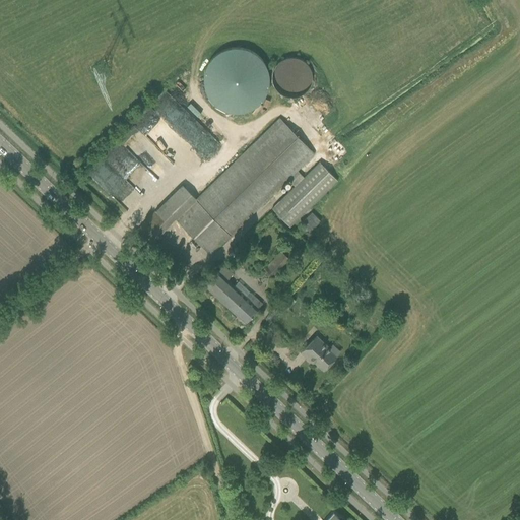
[(203,79),(204,86),(207,94),(212,101),(218,106),(226,110),(234,111),(242,111),(250,109),(257,105),(263,99),(267,91),(269,83),(269,74),(268,66),(264,59),(258,53),(251,49),(243,46),(236,45),(229,46),(221,49),(215,53),(210,58),(206,65),(204,72),(203,79)]
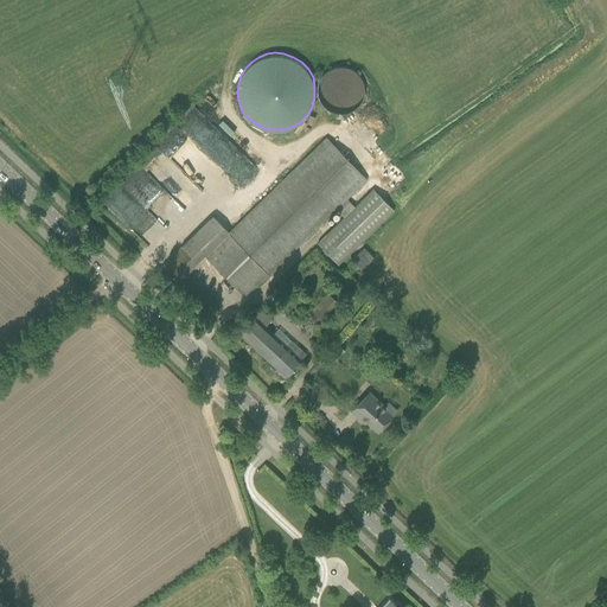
[(319,96),(321,102),(327,108),(334,112),(343,113),(350,112),(357,107),(362,101),(365,94),(365,87),(363,80),(359,74),(355,69),(347,66),(340,65),(333,66),(327,70),(321,76),(319,82),(318,89),(319,96)]
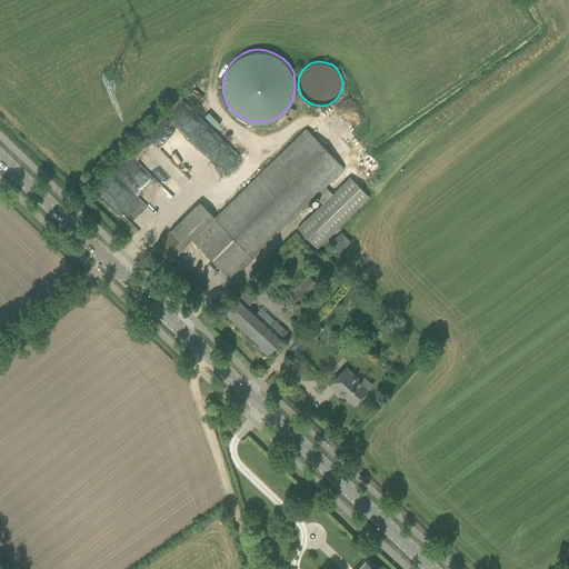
[(212,218),(191,239),(230,279),(238,271),(317,198),(322,203),(331,195),(323,187),(342,169),(306,130),(212,218)]
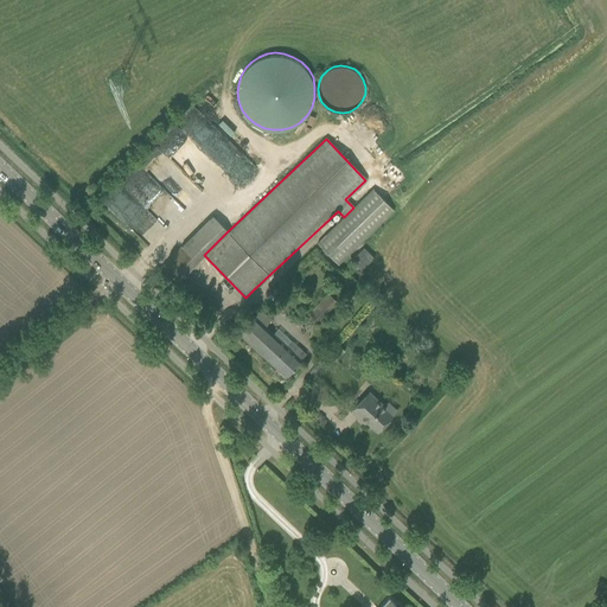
[(144,168),(126,186),(146,205),(164,186),(144,168)]
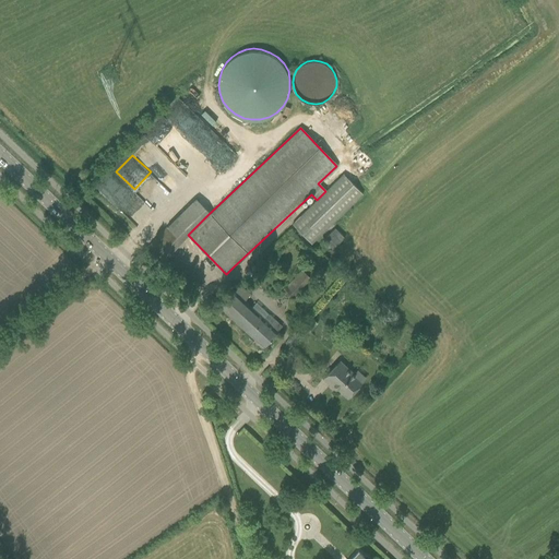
[(325,191),(317,200),(292,224),(311,244),(363,195),(343,175),(325,191)]
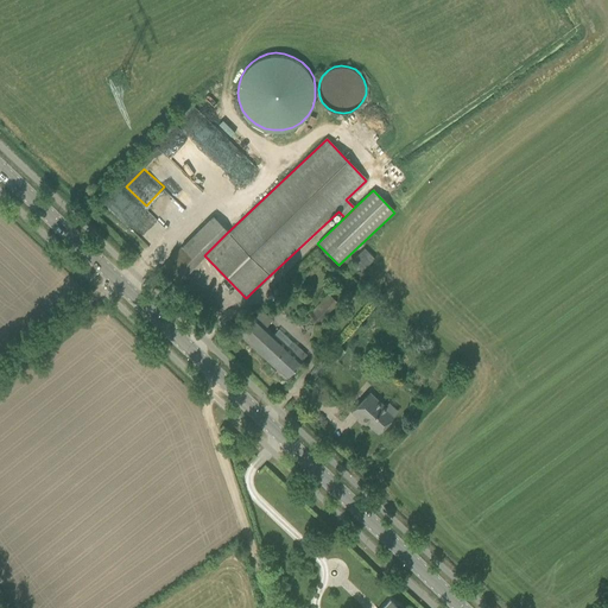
[(168,259),(159,266),(176,283),(197,261),(182,245),(168,259)]
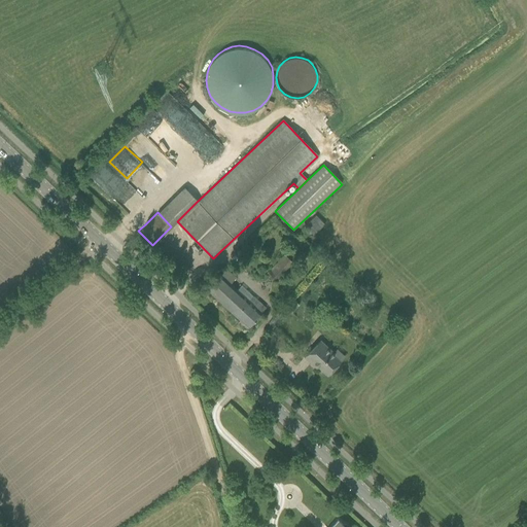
[(305,226),(313,236),(324,224),(316,215),(305,226)]
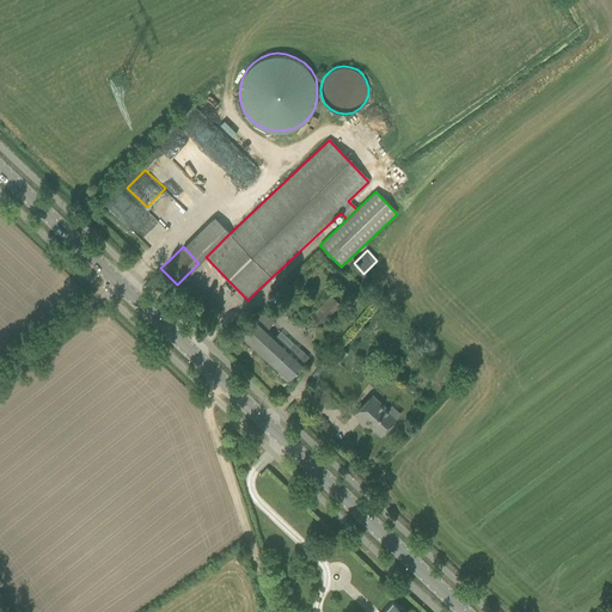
[(330,295),(310,319),(317,325),(319,328),(340,305),(330,295)]
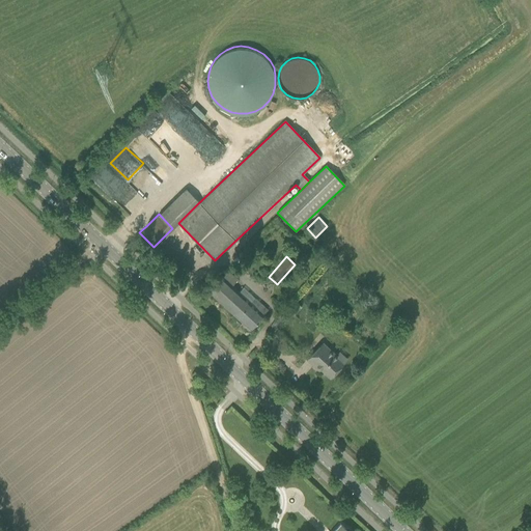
[(222,277),(208,291),(250,330),(263,315),(268,310),(259,304),(255,308),(232,286),(236,281),(227,272),(222,277)]
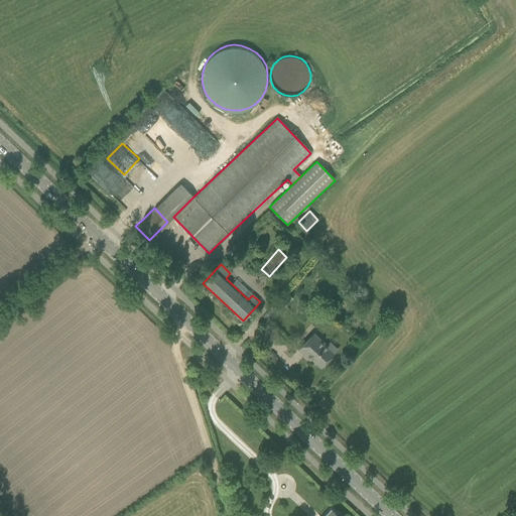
[(282,302),(286,306),(293,298),(288,295),(282,302)]
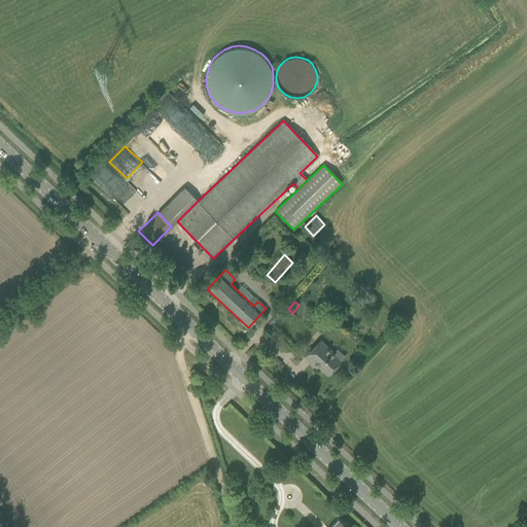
[(341,361),(319,342),(305,357),(313,364),(315,363),(327,375),(341,361)]
